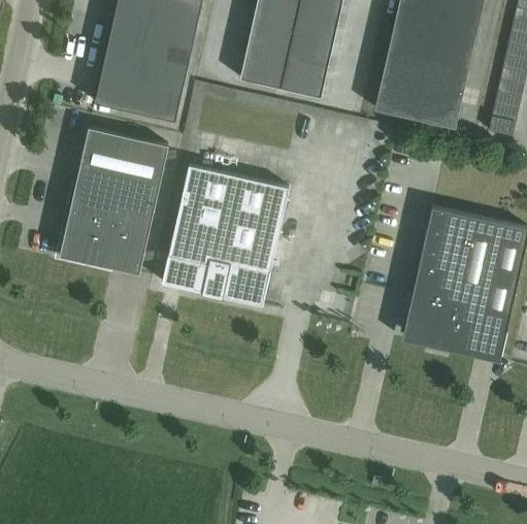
[(117,0),(94,104),(173,123),(175,123),(203,0),(202,0),(117,0)]
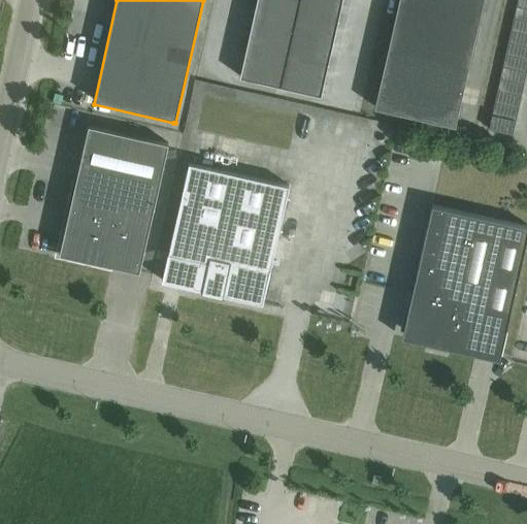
[(321,99),(326,77),(342,0),(257,0),(239,80),(321,99)]
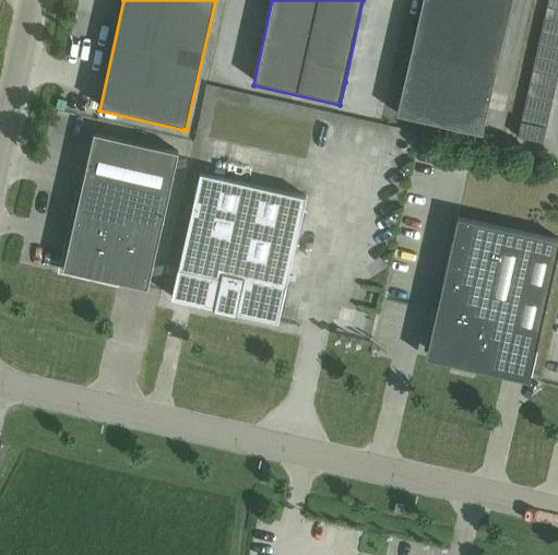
[(482,137),(497,73),(512,0),(423,0),(396,118),(482,137)]
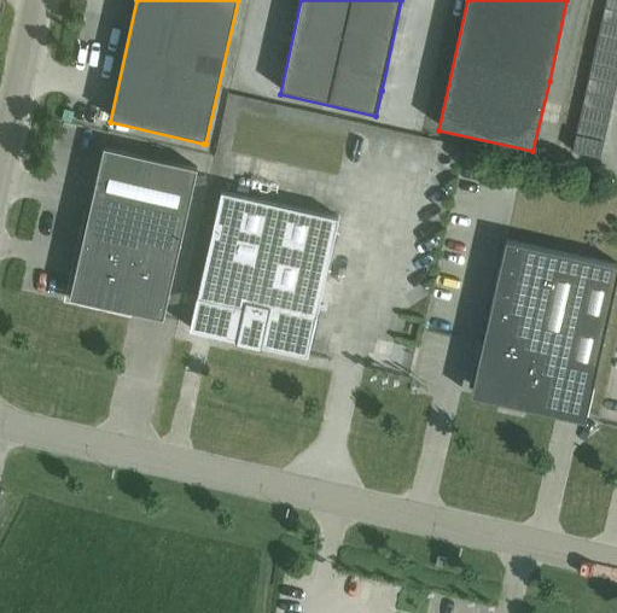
[(616,0),(606,0),(571,156),(600,162),(616,86),(616,0)]
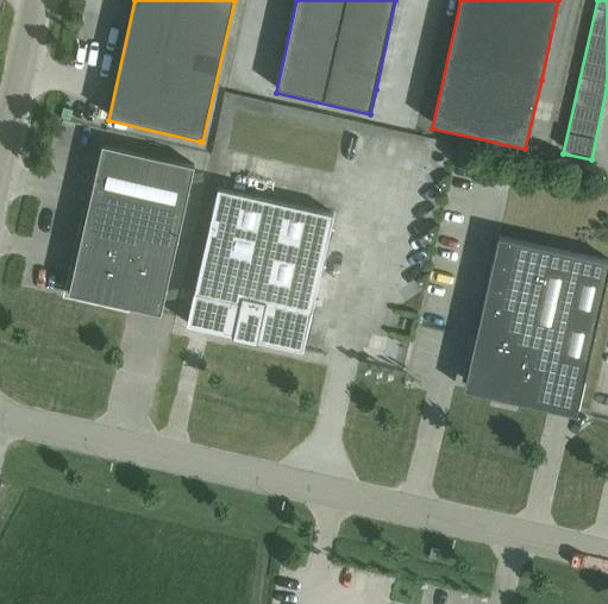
[(68,296),(161,318),(194,169),(102,149),(68,296)]
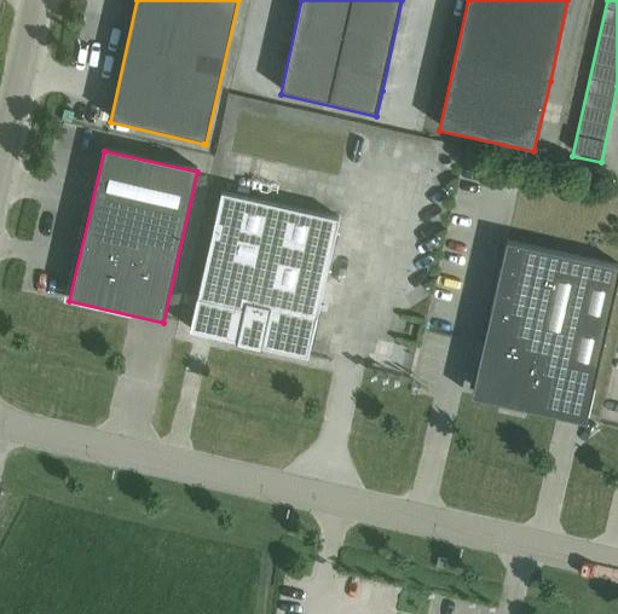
[(316,320),(339,221),(221,195),(197,301),(243,312),(236,347),(241,348),(241,345),(258,348),(256,352),(261,353),(261,349),(307,360),(317,320),(316,320)]
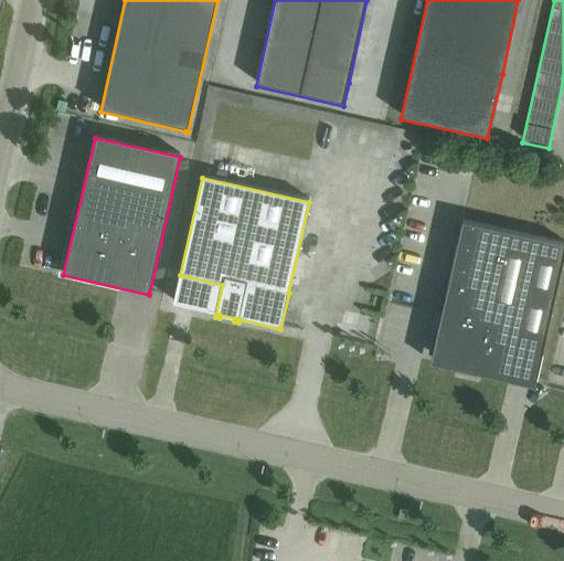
[(534,390),(563,261),(563,246),(463,223),(435,343),(437,343),(434,359),(534,382),(533,389),(534,390)]
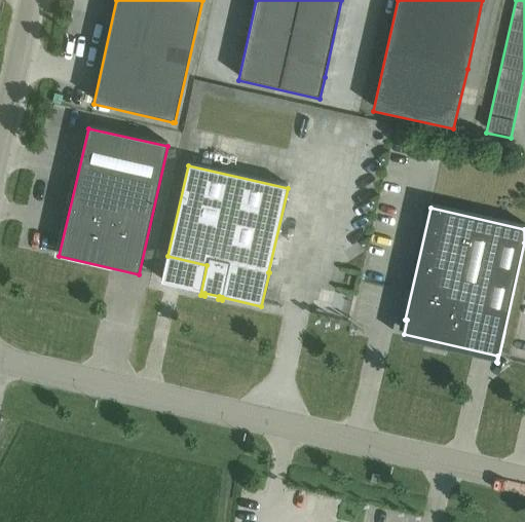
[(340,323),(345,299),(321,294),(315,317),(340,323)]
